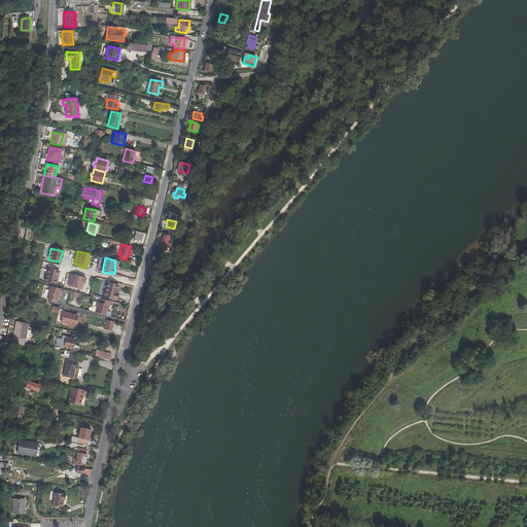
[(59,266),(48,264),(44,281),(55,284),(59,266)]
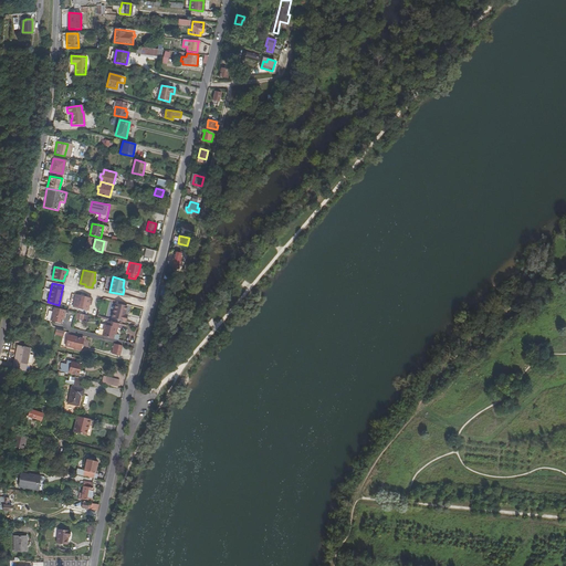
[(174,300),(176,291),(168,289),(166,297),(174,300)]
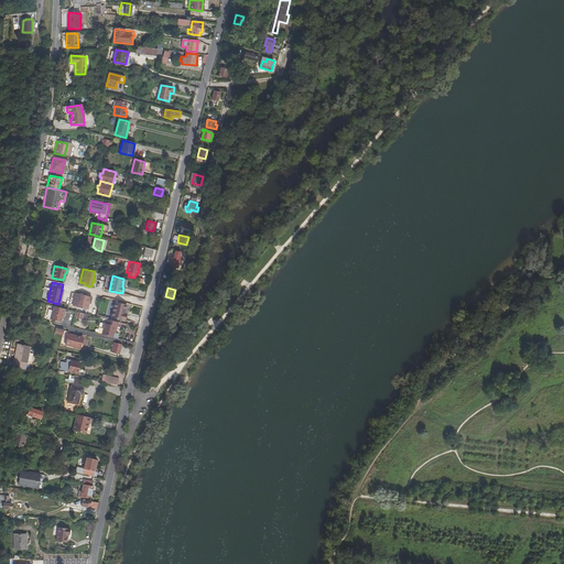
[(76,294),(74,306),(88,310),(89,304),(91,304),(93,299),(76,294)]
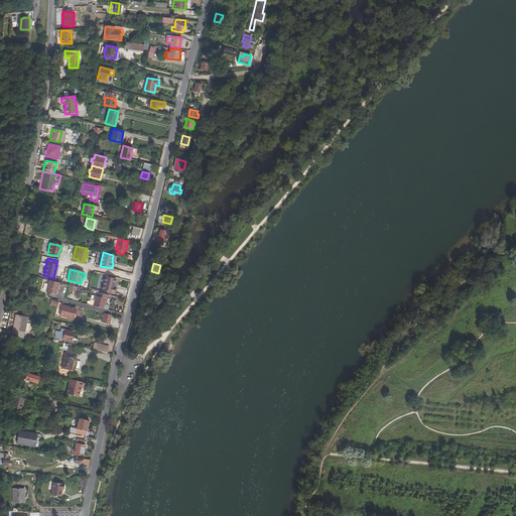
[(115,279),(105,276),(102,290),(114,293),(115,287),(114,287),(115,279)]
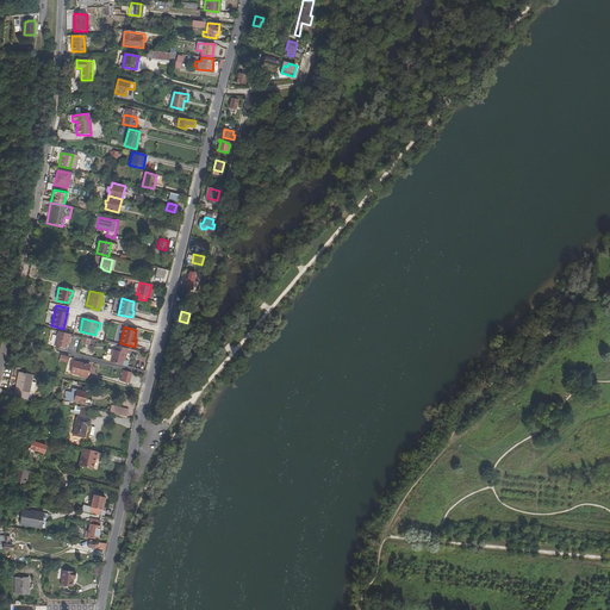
[(67,340),(68,340),(69,335),(57,331),(54,347),(64,349),(67,340)]
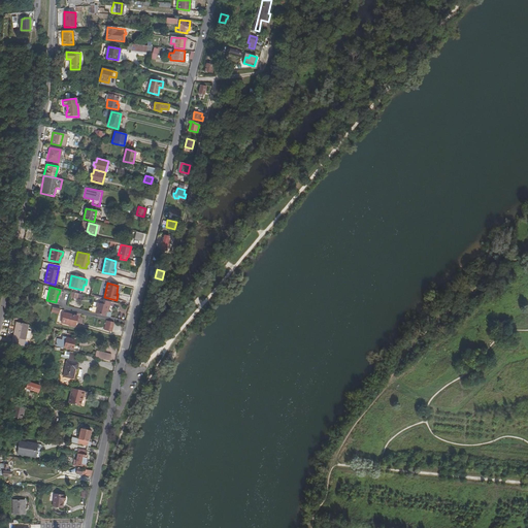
[(95,314),(105,317),(107,310),(108,310),(110,302),(103,300),(100,300),(99,303),(96,302),(95,307),(97,307),(95,314)]
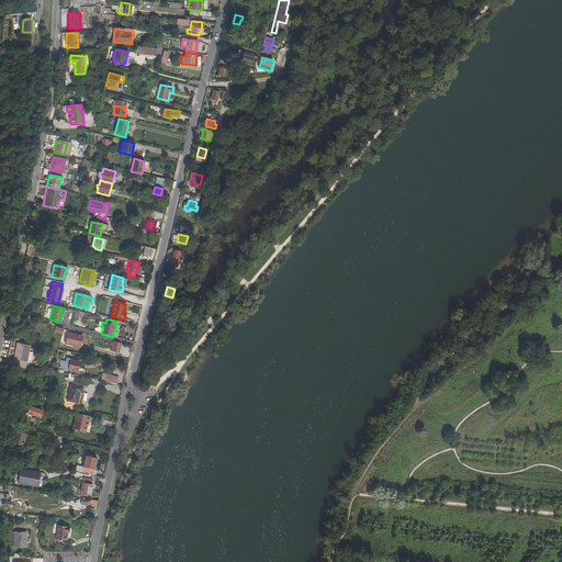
[(79,347),(81,337),(67,333),(65,344),(79,347)]
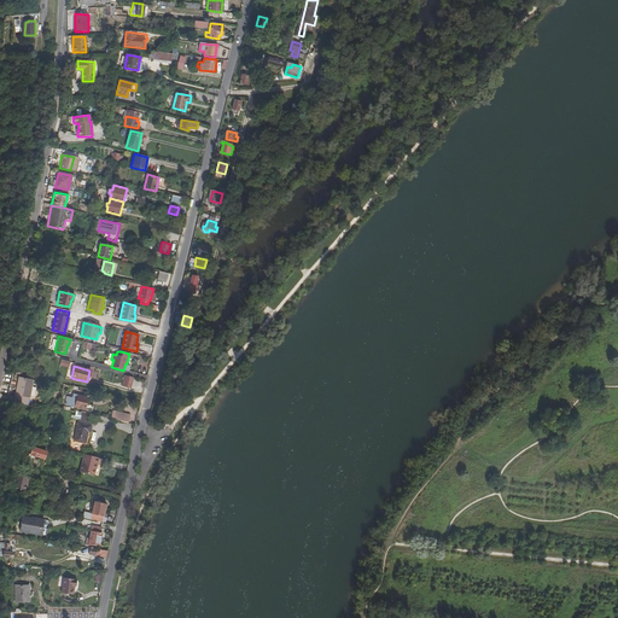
[(122,386),(132,388),(134,378),(124,375),(122,386)]
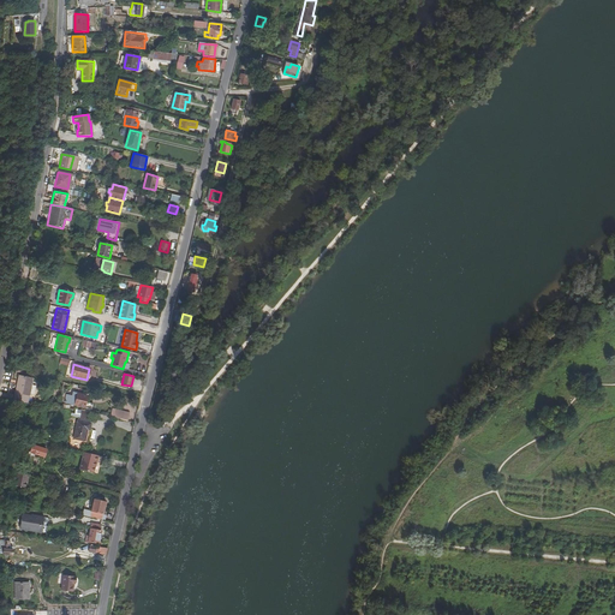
[(13,402),(27,404),(31,377),(19,375),(13,402)]
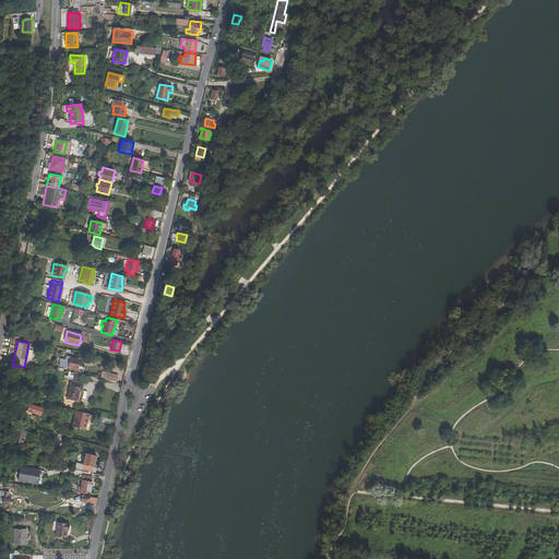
[(60,359),(58,366),(76,370),(79,359),(67,356),(66,360),(60,359)]
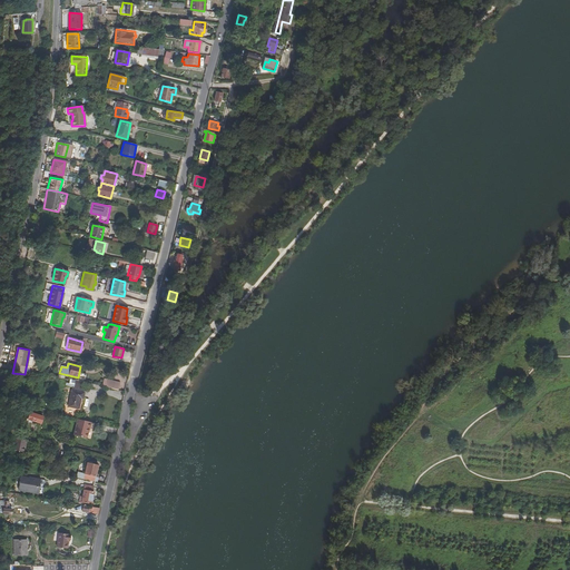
[(118,390),(120,383),(109,380),(107,387),(118,390)]
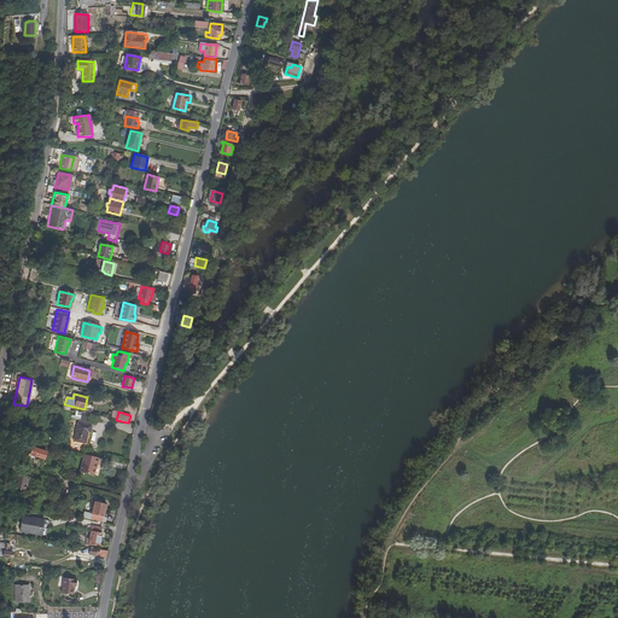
[(91,425),(89,425),(86,443),(95,445),(99,433),(103,435),(104,429),(103,427),(104,420),(92,418),(91,425)]
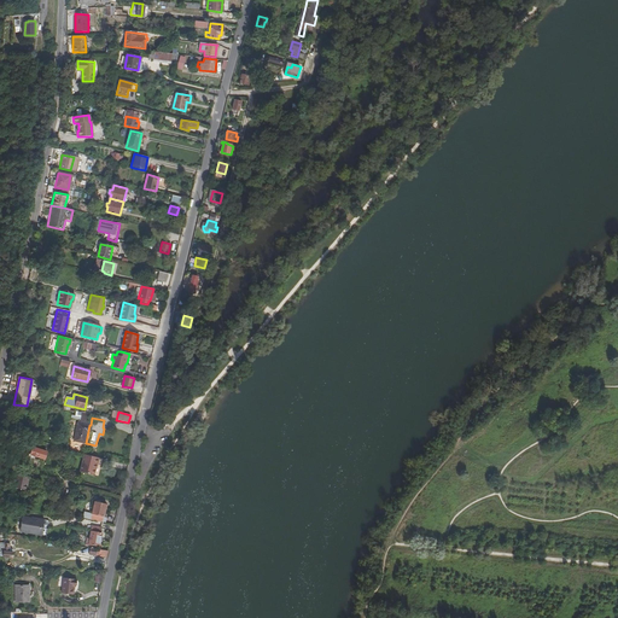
[(41,448),(39,453),(38,453),(38,454),(39,454),(39,455),(53,460),(56,452),(41,448)]
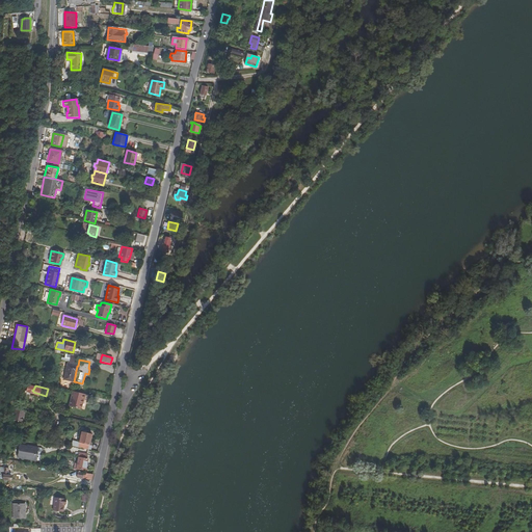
[(71,392),(68,406),(80,409),(82,400),(83,400),(84,395),(71,392)]
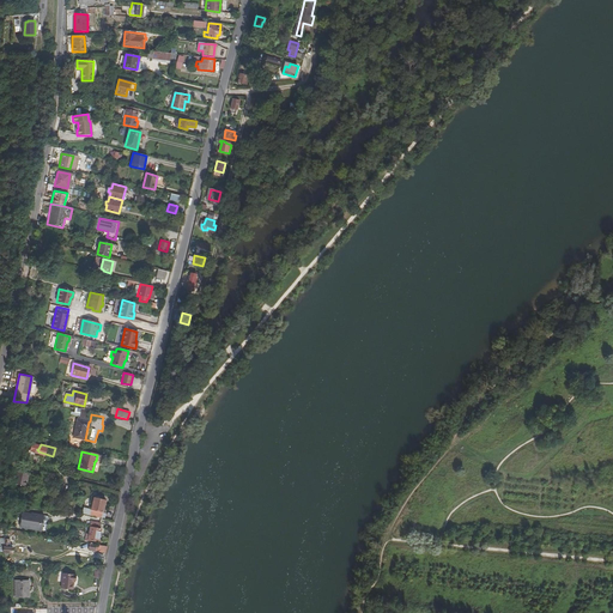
[(36,480),(37,475),(26,472),(23,484),(34,487),(35,480),(36,480)]
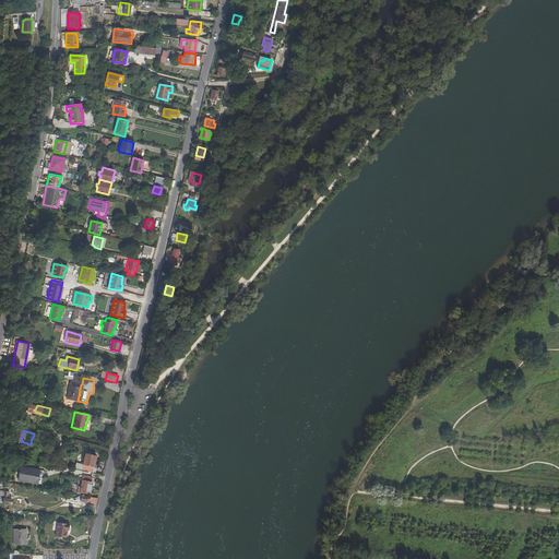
[(83,465),(81,465),(80,470),(85,471),(96,473),(97,468),(94,467),(96,456),(86,454),(83,465)]
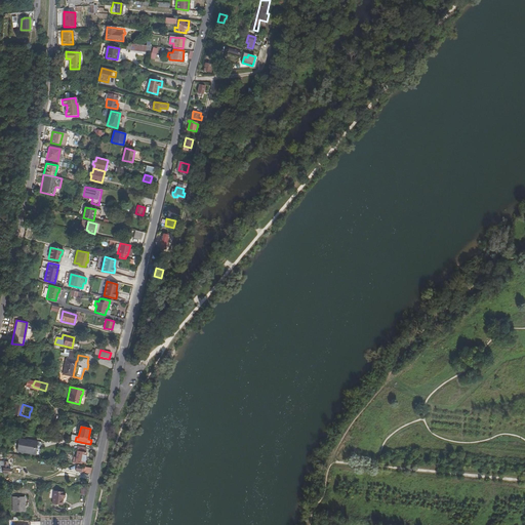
[(28,440),(19,439),(17,451),(35,454),(35,447),(37,447),(39,441),(28,439),(28,440)]
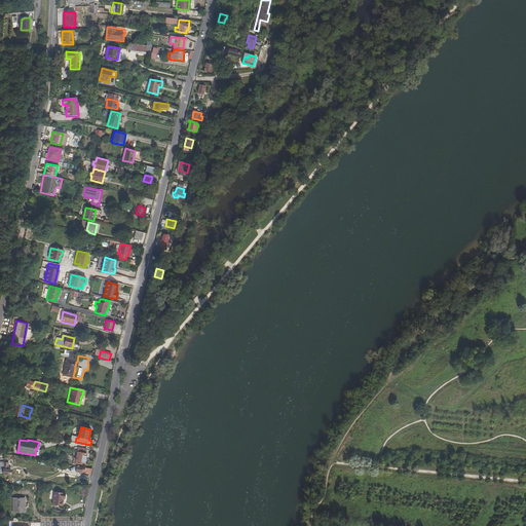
[(80,446),(77,463),(85,464),(87,453),(86,453),(87,449),(85,447),(80,446)]
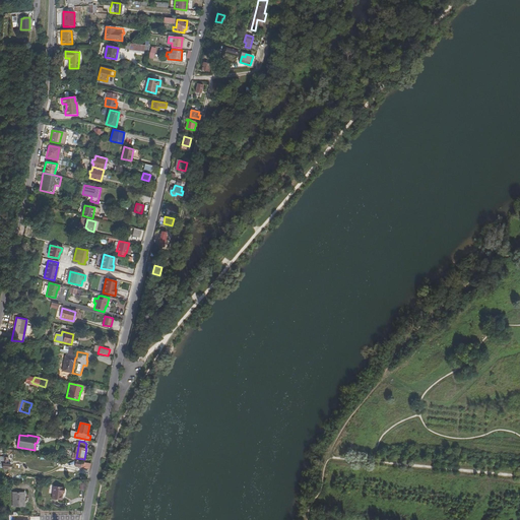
[(11,464),(8,464),(9,457),(1,456),(0,465),(0,467),(11,468),(11,464)]
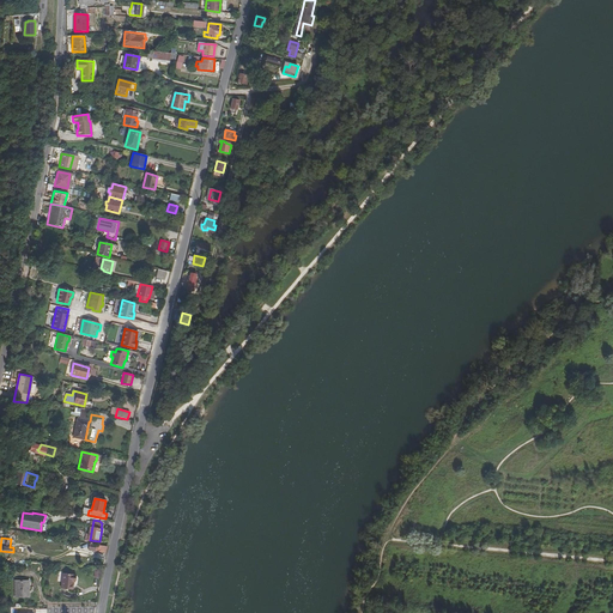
[(77,582),(77,575),(64,574),(61,588),(73,589),(74,581),(77,582)]
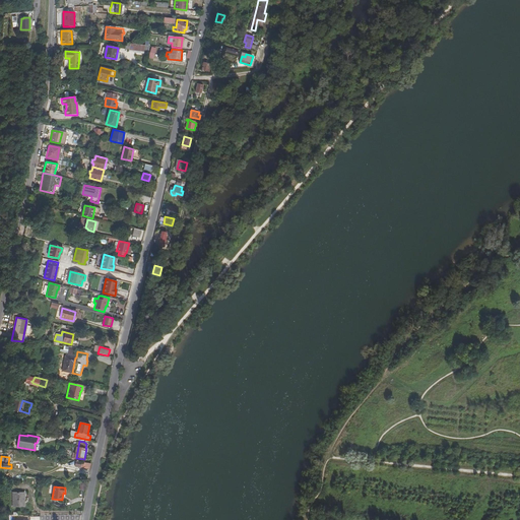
[(28,507),(28,500),(27,500),(27,493),(18,493),(18,507),(28,507)]
